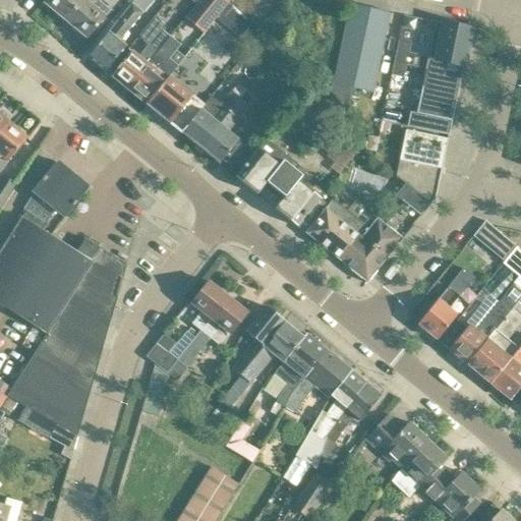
[(46,0),(44,3),(65,21),(81,0),(46,0)]
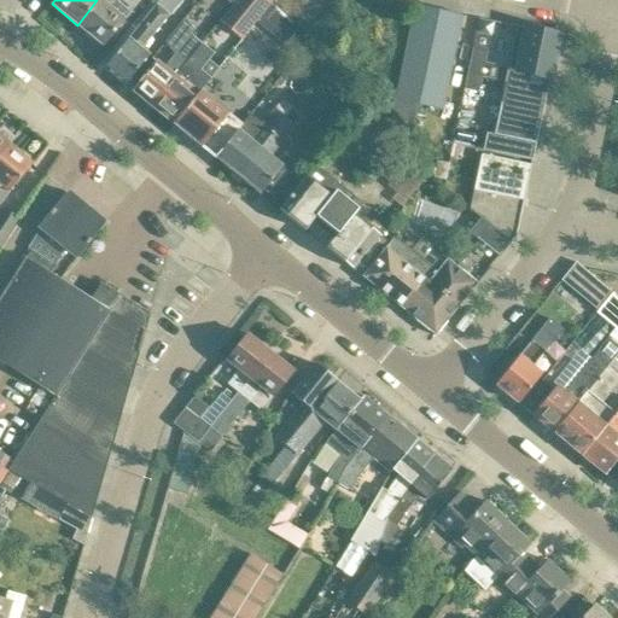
[(117,3),(118,0),(97,0),(77,25),(103,47),(130,13),(117,3)]
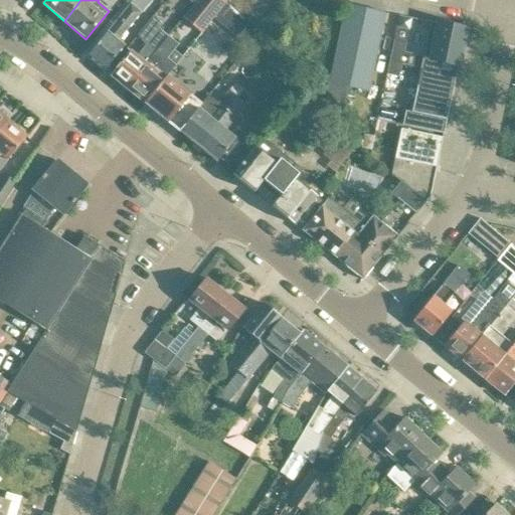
[(118,41),(151,0),(133,0),(130,5),(88,57),(105,71),(125,46),(118,41)]
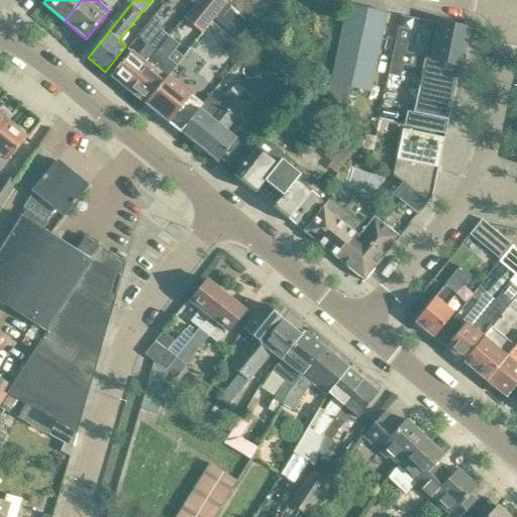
[(227,0),(198,0),(195,5),(193,7),(184,18),(202,33),(214,19),(227,2),(227,0)]
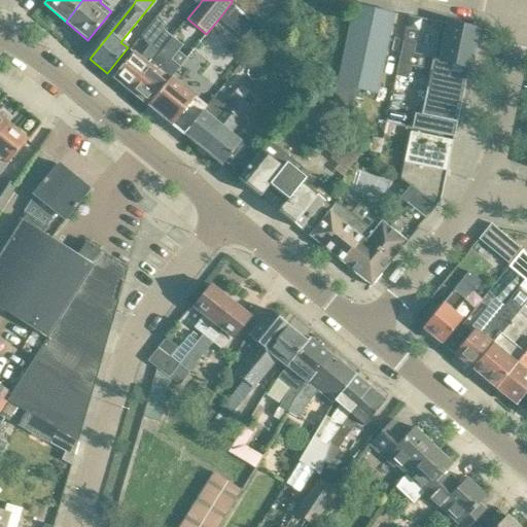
[(232,0),(232,2),(240,9),(240,7),(242,0),(232,0)]
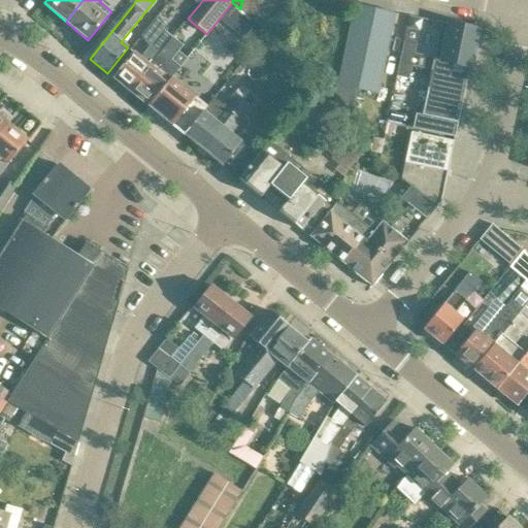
[(252,0),(242,0),(240,7),(251,9),(252,0)]
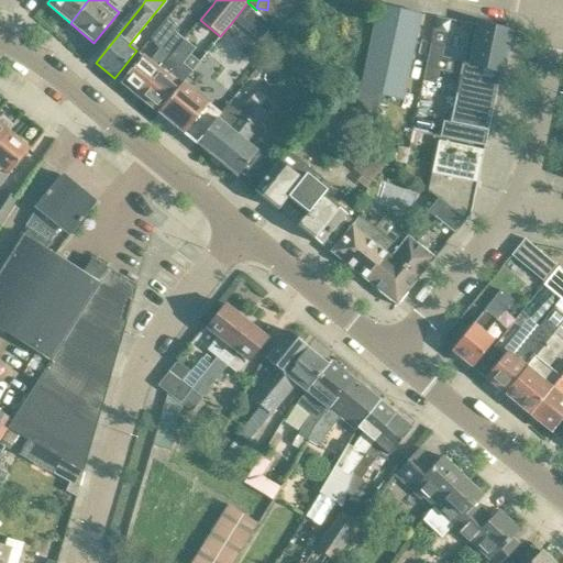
[(277,12),(279,0),(268,0),(267,10),(277,12)]
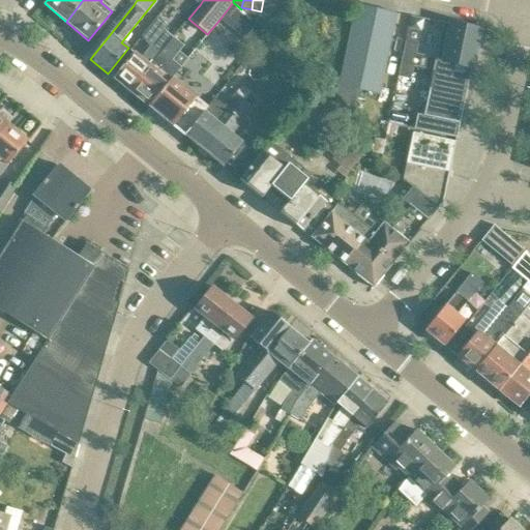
[(281,19),(285,0),(273,0),(270,17),(281,19)]
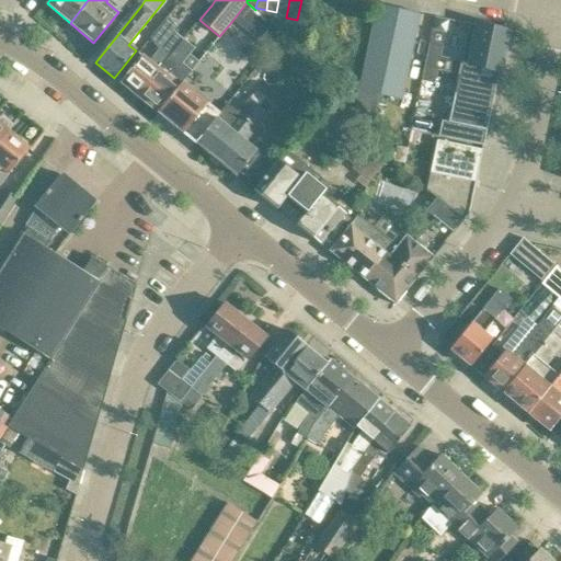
[(313,0),(301,0),(297,20),(309,23),(313,0)]
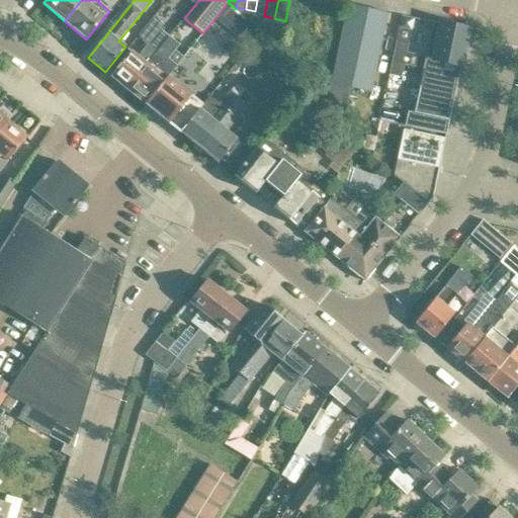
[(244,17),(236,9),(228,2),(214,19),(238,40),(251,23),(244,17)]
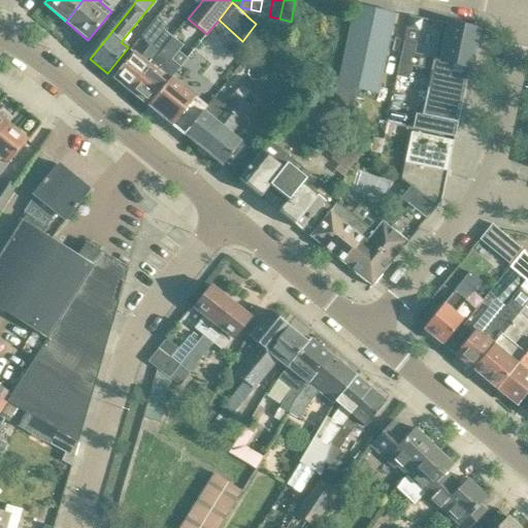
[(376,95),(394,13),(355,5),(351,23),(340,72),(337,87),(332,109),(355,114),(360,92),(376,95)]
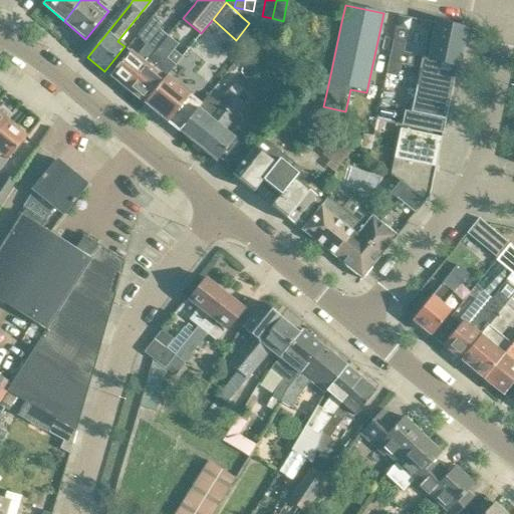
[(278,44),(283,21),(272,18),(262,16),(259,32),(257,39),(256,46),(266,48),(276,50),(278,44)]
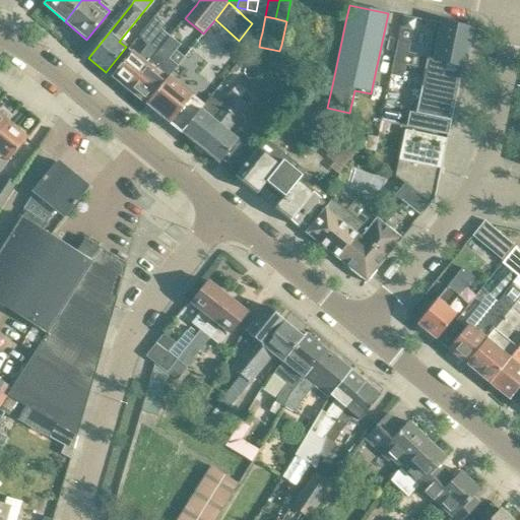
[(112,77),(127,89),(169,39),(161,33),(165,29),(153,17),(137,37),(145,48),(137,58),(131,53),(112,77)]
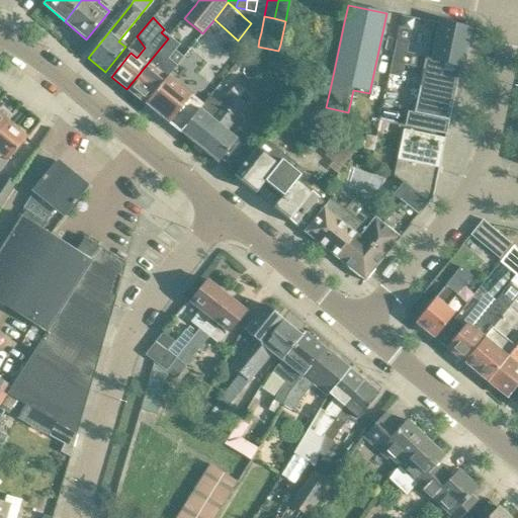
[(446,135),(448,121),(468,30),(433,22),(410,127),(446,135)]
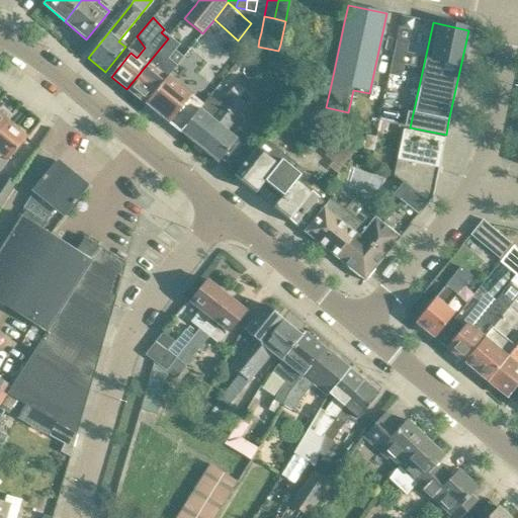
[(168,38),(126,89),(145,104),(165,81),(155,73),(177,46),(168,38)]
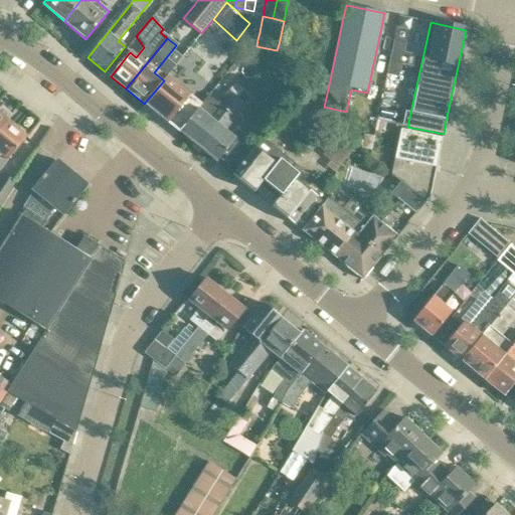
[(401,63),(415,66),(418,55),(404,52),(401,63)]
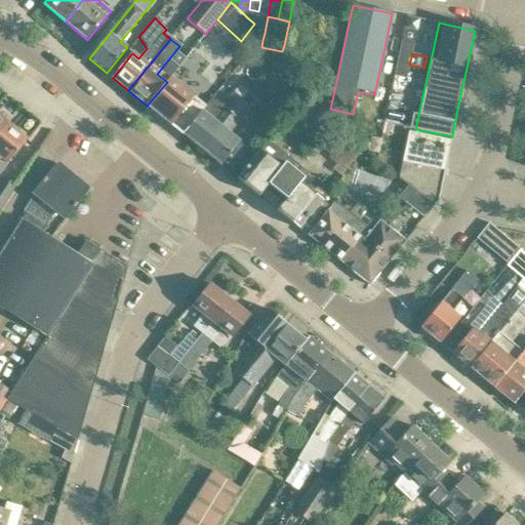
[(183,134),(206,106),(171,77),(167,82),(147,106),(148,107),(183,134)]
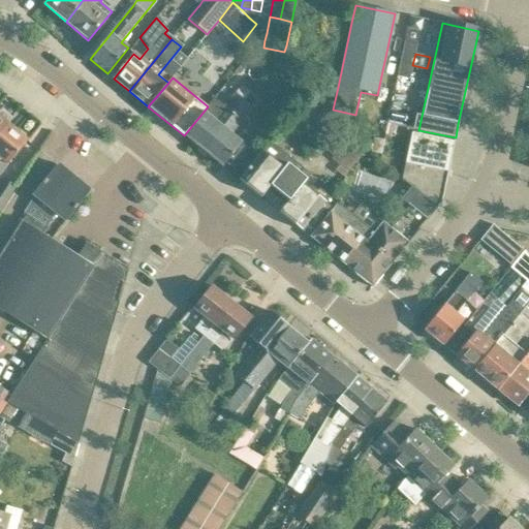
[(204,152),(223,167),(242,145),(230,135),(252,109),(272,86),(262,79),(250,93),(204,152)]
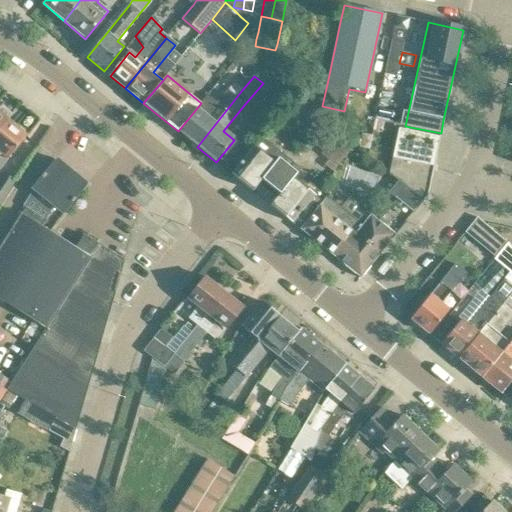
[(206,96),(201,103),(178,131),(197,147),(242,90),(234,83),(227,91),(216,104),(206,96)]
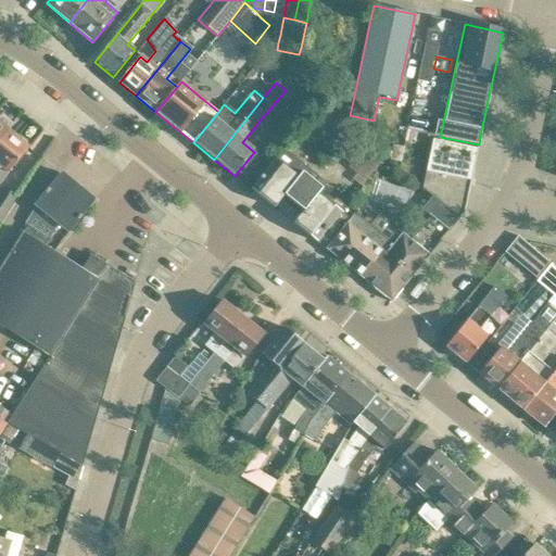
[(0,124),(0,147),(11,134),(0,124)]
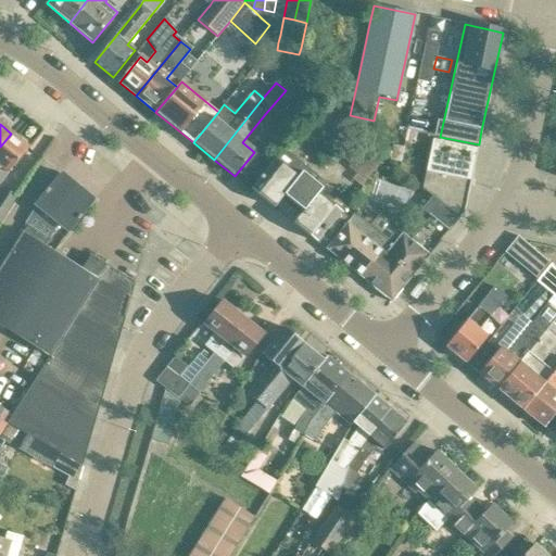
[(417,133),(406,130),(404,143),(415,146),(417,133)]
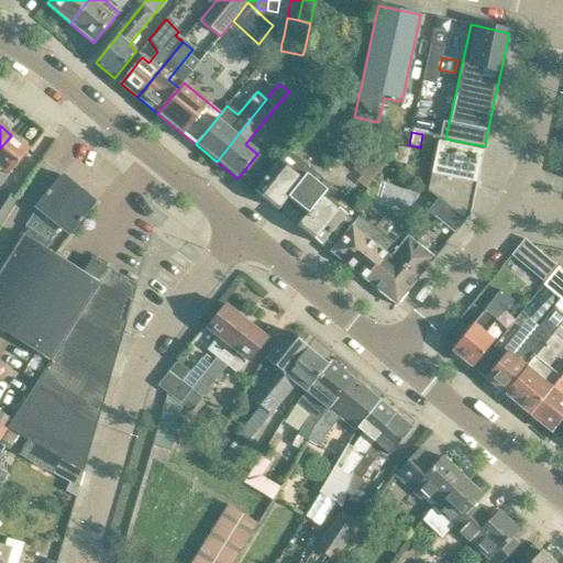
[(0,185),(30,150),(11,135),(0,148),(0,185)]
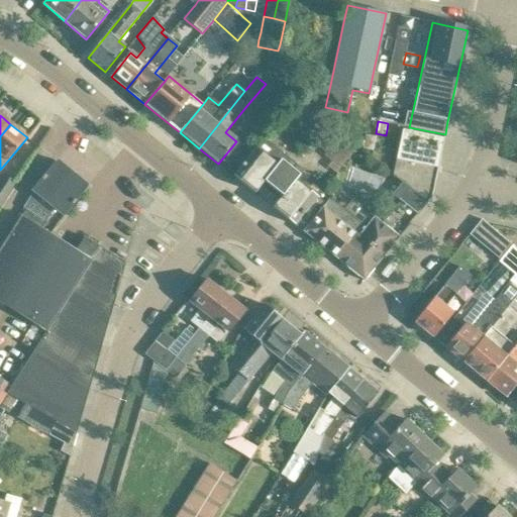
[(403,184),(427,203),(431,199),(444,138),(402,130),(393,176),(403,184)]
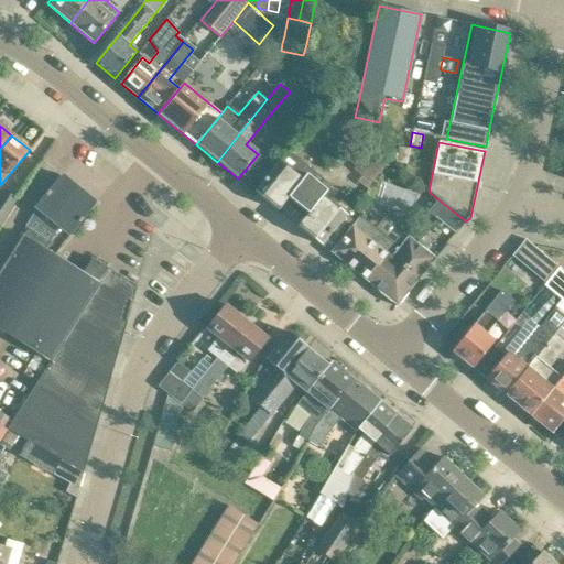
[(279,162),(255,192),(279,212),(289,199),(297,206),(321,177),(301,162),(288,151),(279,162)]
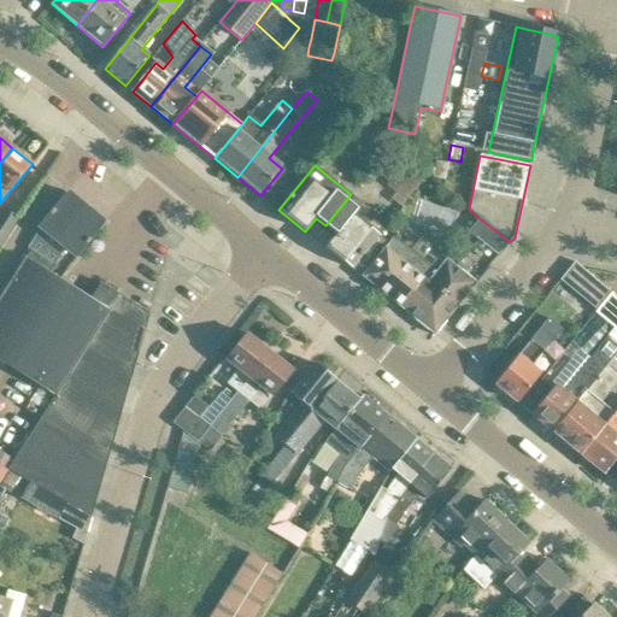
[(31,248),(24,258),(50,274),(63,253),(63,254),(65,250),(66,248),(76,257),(86,245),(87,246),(90,241),(89,240),(104,223),(68,193),(54,211),(53,210),(41,224),(39,228),(28,246),(31,248)]
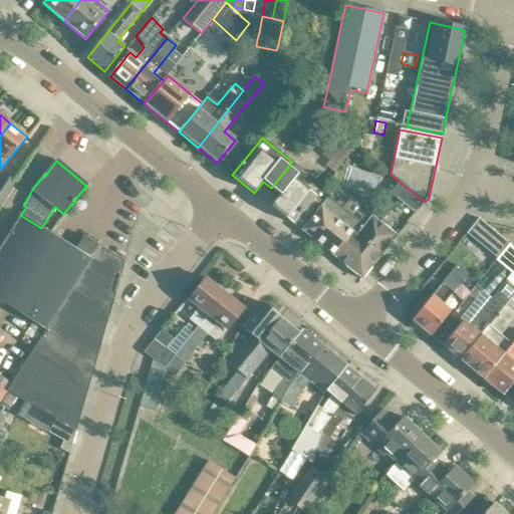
[(292,162),(271,188),(280,196),(271,207),(293,225),(323,187),(292,162)]
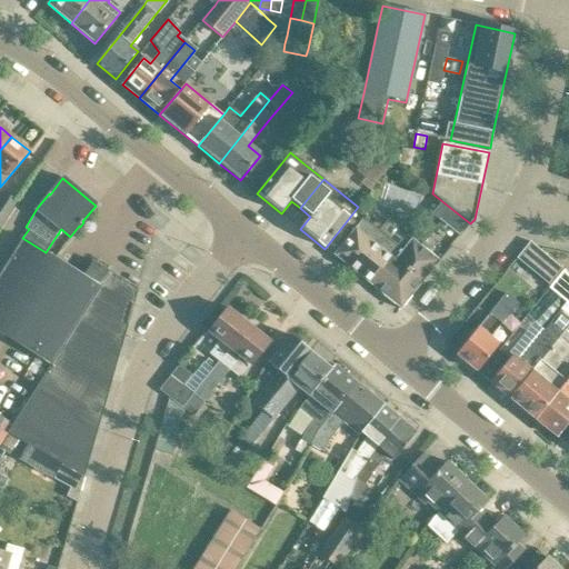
[(3,195),(0,200),(0,225),(1,226),(16,202),(3,195)]
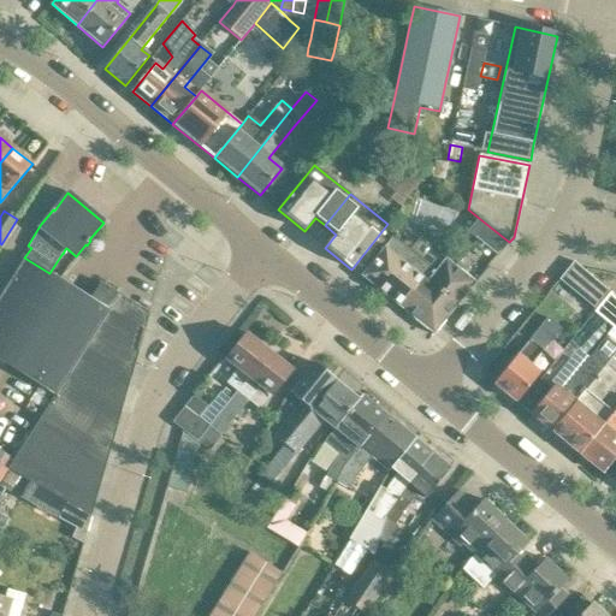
[(468,234),(497,258),(509,242),(480,219),(468,234)]
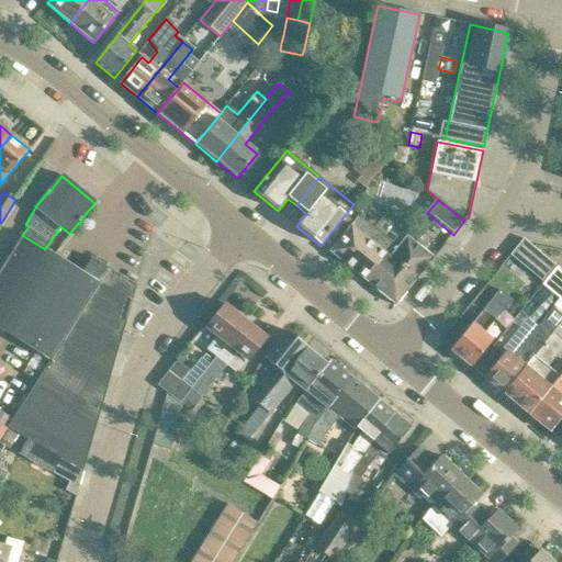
[(358,216),(329,253),(364,281),(393,245),(358,216)]
